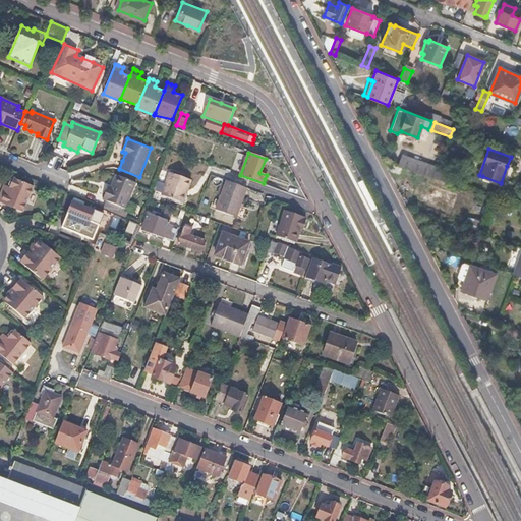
[(403,154),(398,165),(447,182),(451,172),(403,154)]
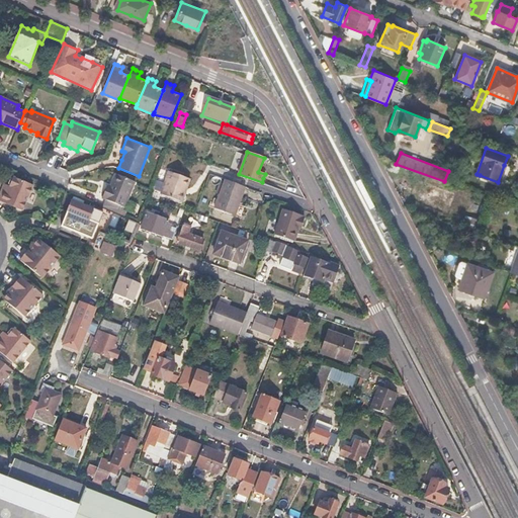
[(135,180),(114,172),(107,187),(105,186),(103,190),(101,195),(106,197),(102,206),(106,207),(115,211),(118,202),(124,204),(135,180)]
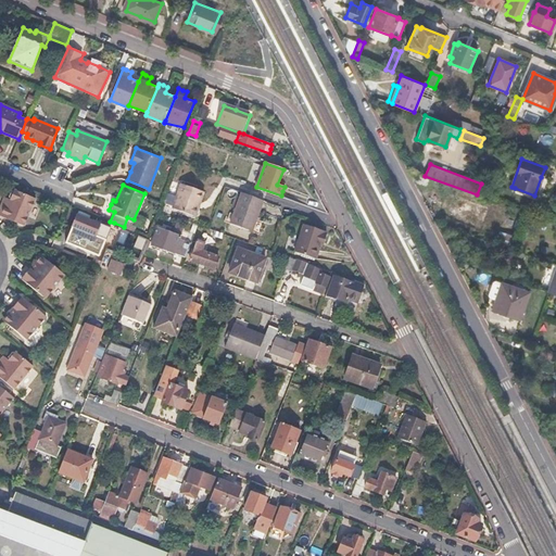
[(203,193),(180,185),(172,207),(194,216),(199,205),(203,193)]
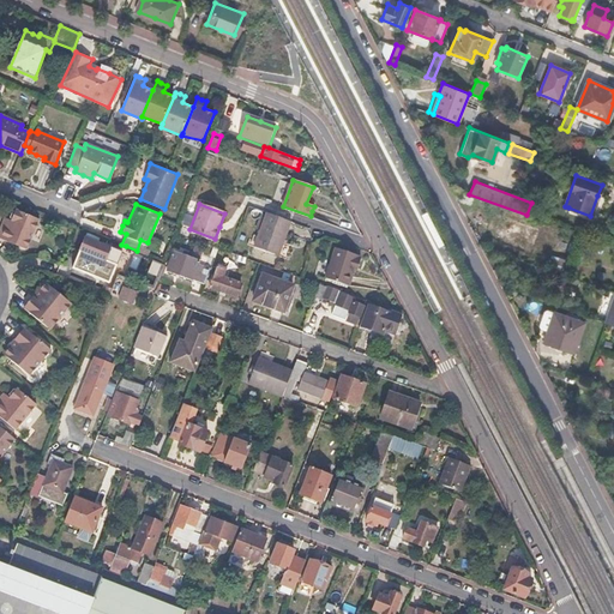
[(12,222),(6,220),(2,228),(0,233),(0,238),(28,250),(40,220),(18,210),(13,211),(11,218),(12,222)]
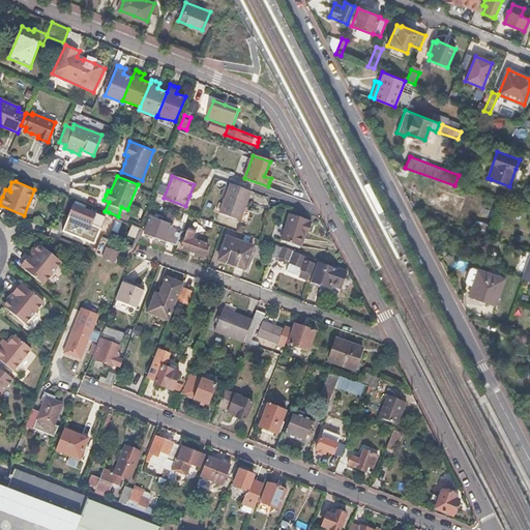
[(251,189),(230,181),(218,211),(240,219),(245,204),(251,189)]
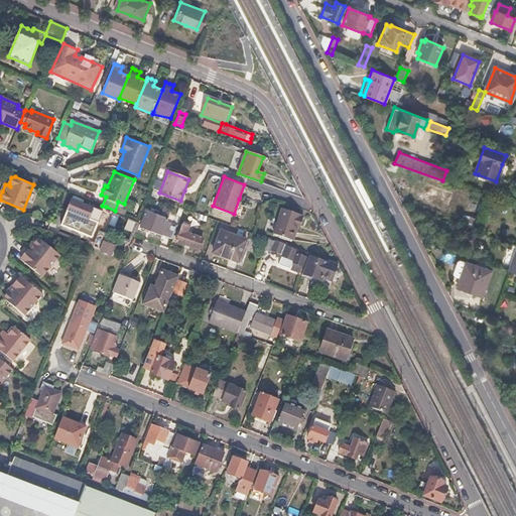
[(429,192),(426,191),(422,202),(436,206),(442,187),(432,183),(429,192)]
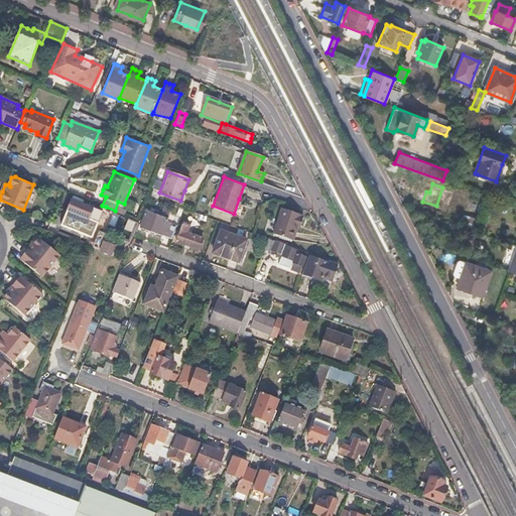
[(102,210),(71,198),(59,224),(91,237),(102,210)]
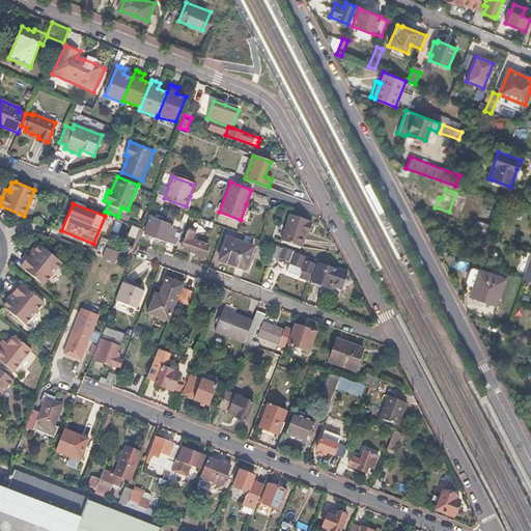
[(118,217),(109,213),(104,225),(100,236),(133,250),(142,227),(118,217)]
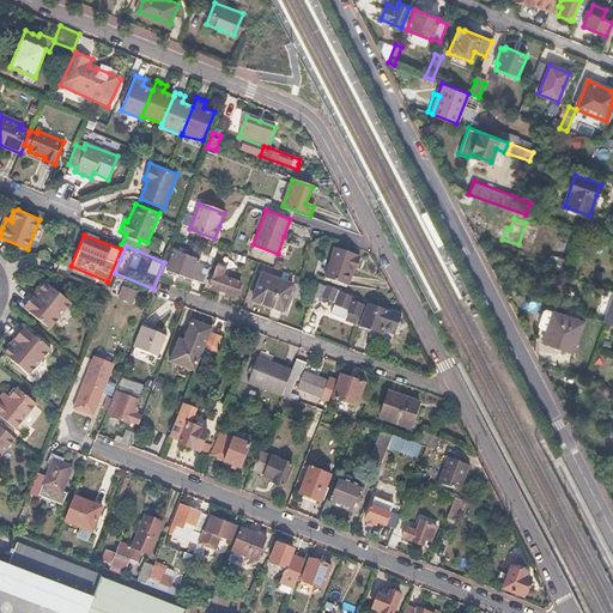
[(201,254),(182,247),(180,252),(175,249),(168,268),(204,281),(210,266),(198,261),(201,254)]
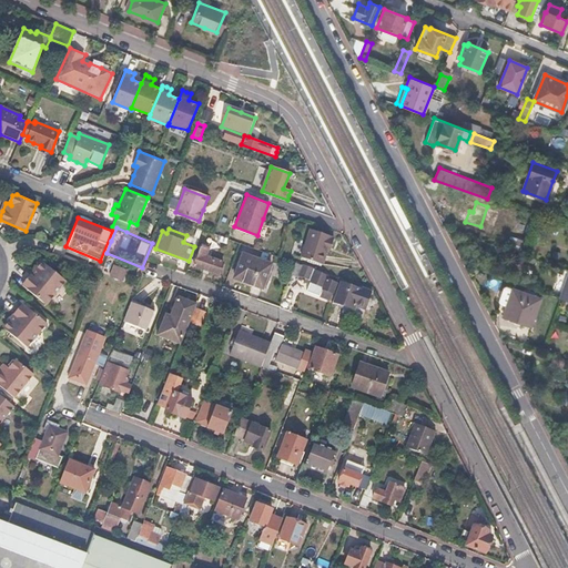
[(328,237),(310,231),(300,259),(318,264),(324,250),(326,251),(328,245),(331,240),(327,239),(328,237)]
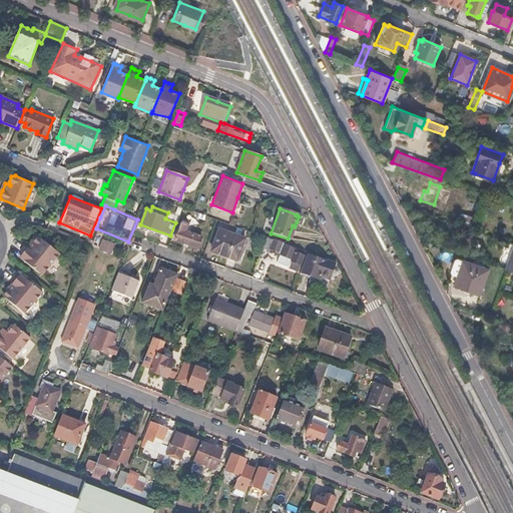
[(186,216),(180,214),(178,219),(182,220),(175,238),(198,247),(202,235),(187,229),(190,222),(184,220),(186,216)]
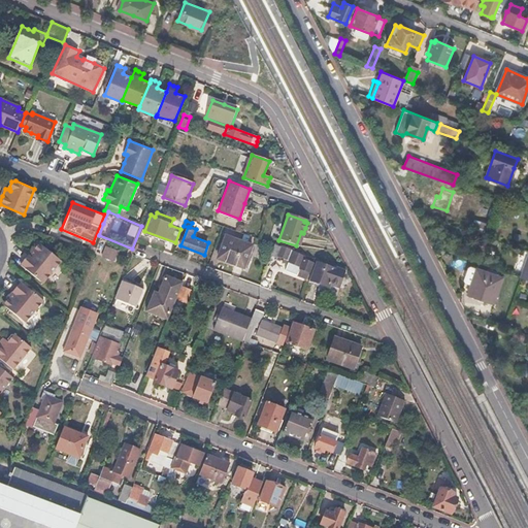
[(252,245),(227,236),(218,258),(243,268),(252,245)]
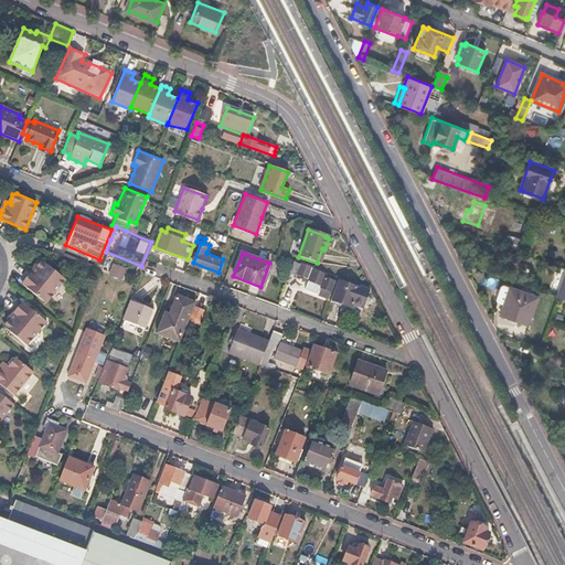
[(294,262),(287,259),(284,268),(290,272),(291,268),(294,262)]
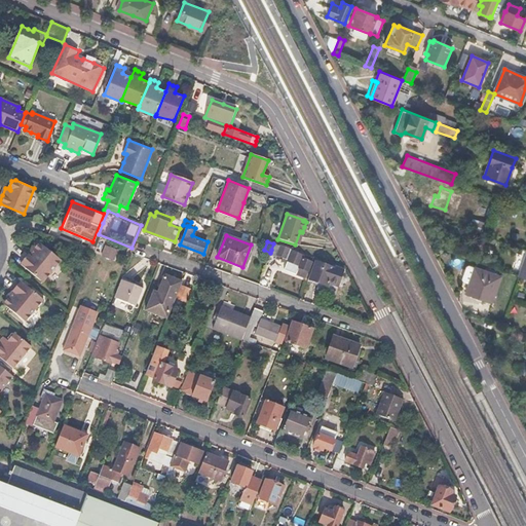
[(273,243),(271,250),(284,254),(280,263),(287,266),(288,262),(300,266),(298,272),(306,275),(311,262),(302,259),(303,257),(292,253),(292,251),(273,243)]
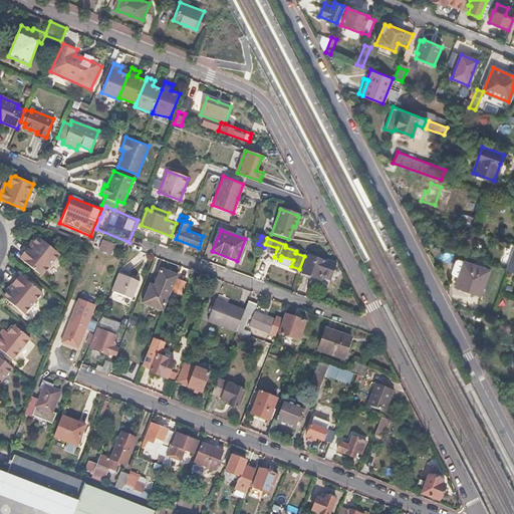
[(41,239),(36,239),(29,249),(21,259),(42,277),(60,256),(41,239)]
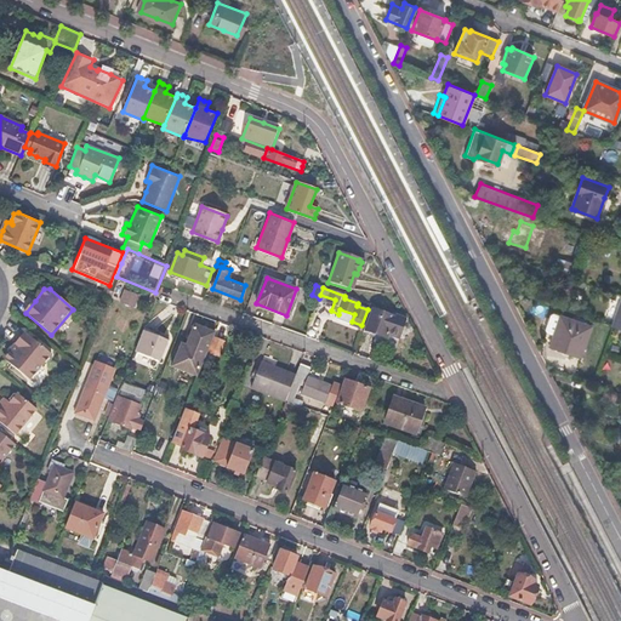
[(140,297),(131,294),(127,300),(137,303),(140,297)]
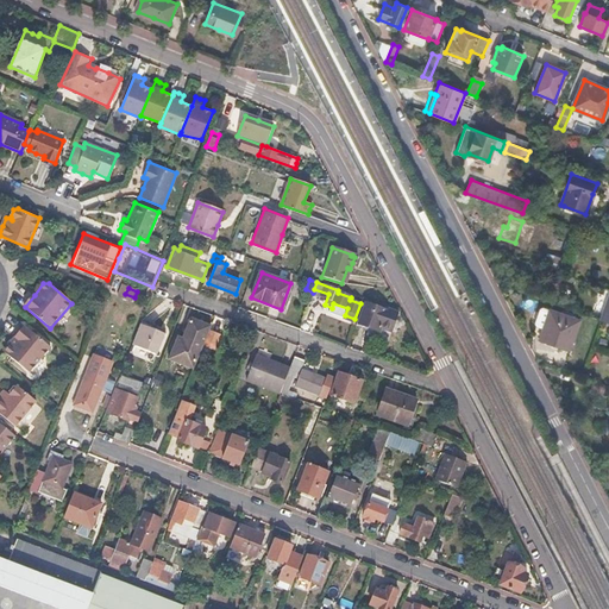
[(400,312),(365,300),(357,322),(382,332),(384,325),(394,328),(397,320),(400,312)]
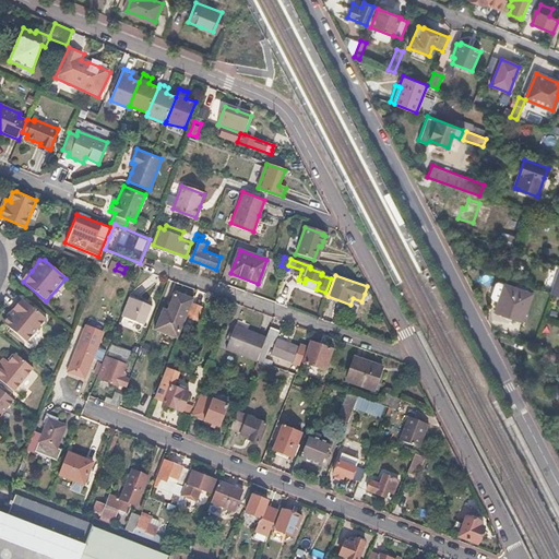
[(532,294),(503,284),(492,311),(522,321),(532,294)]
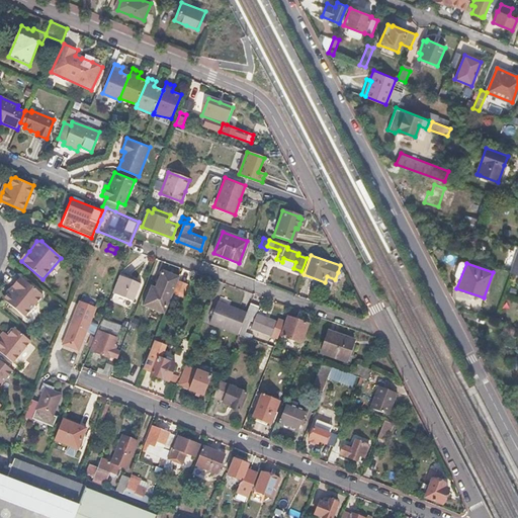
[(160,270),(155,268),(149,281),(154,283),(160,270)]
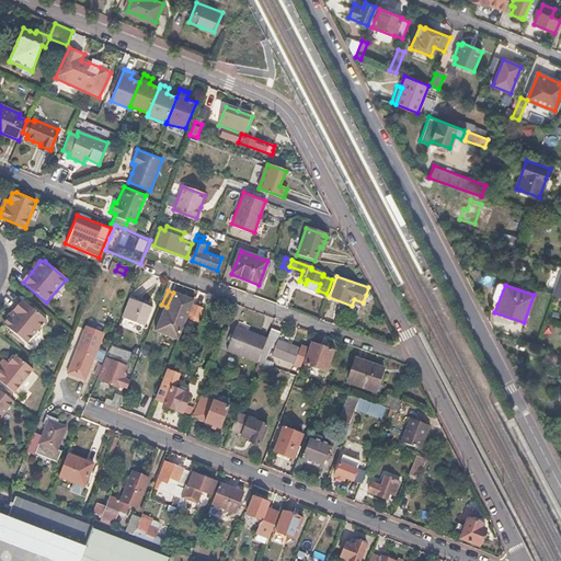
[(142,305),(129,299),(122,318),(144,325),(151,305),(144,301),(142,305)]
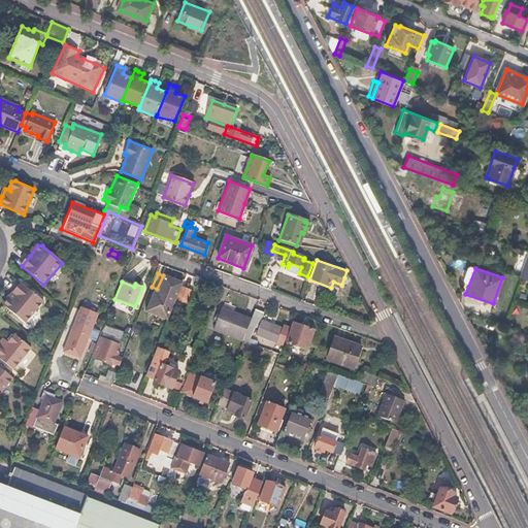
[(44,302),(22,284),(13,294),(5,303),(5,307),(26,325),(44,302)]
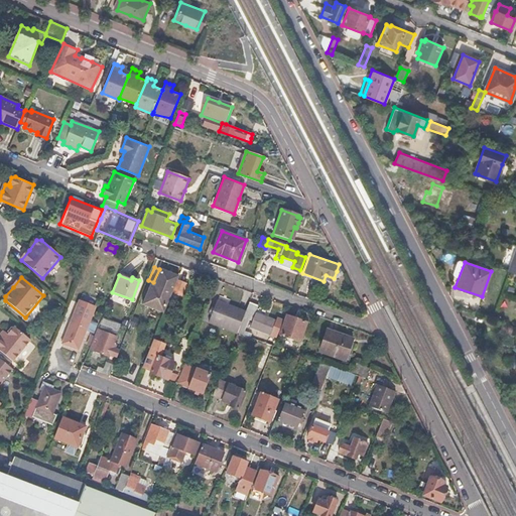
[(90,280),(83,277),(73,302),(80,305),(90,280)]
